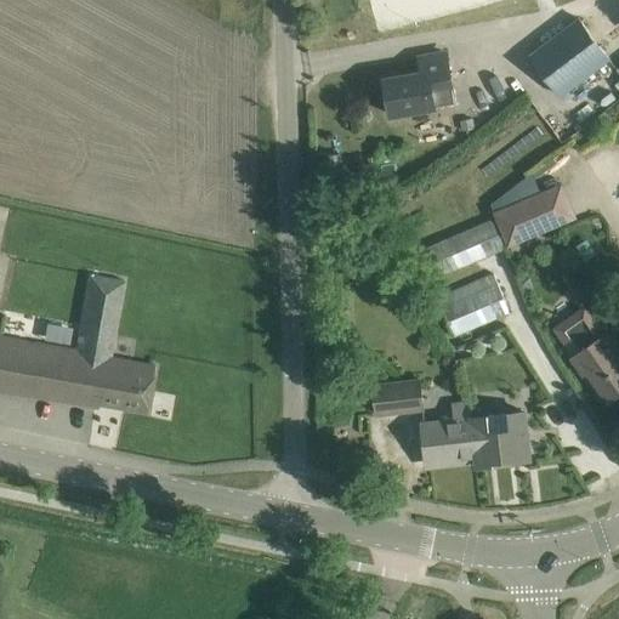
[(609,60),(577,21),(529,57),(561,98),(609,60)]
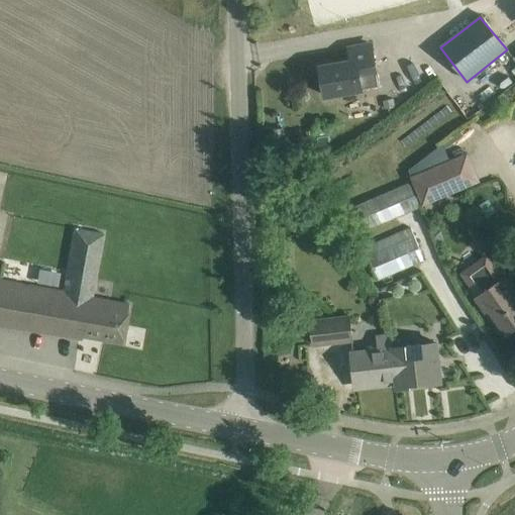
[(369,45),(347,49),(349,61),(318,66),(323,97),(377,87),(369,45)]
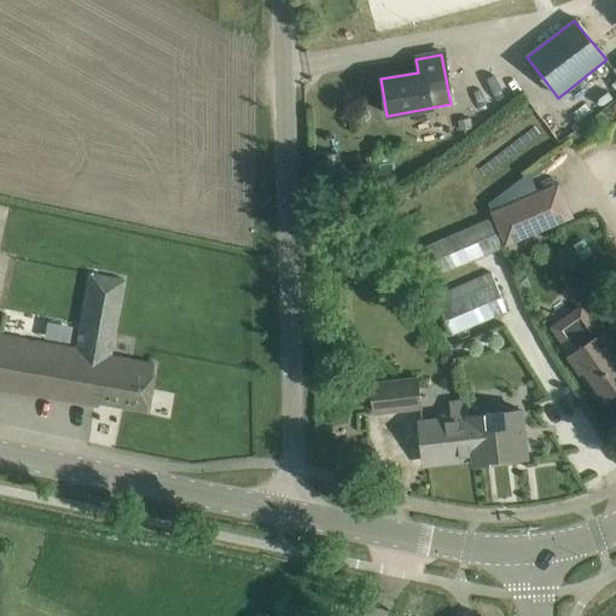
[(570,219),(557,186),(486,214),(499,247),(570,219)]
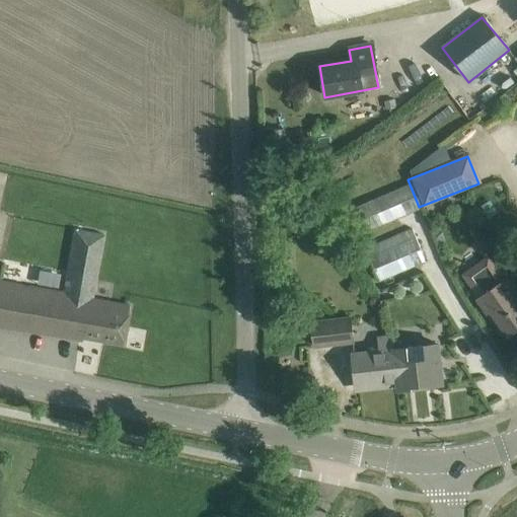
[(405,183),(355,207),(366,232),(418,208),(405,183)]
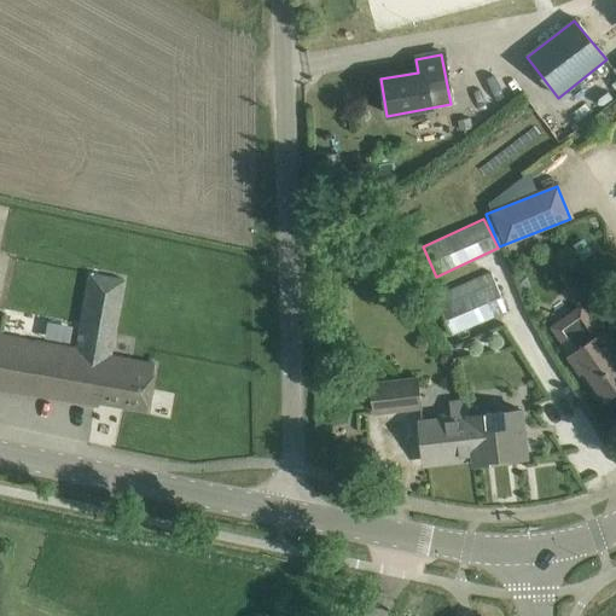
[(507,314),(489,273),(435,297),(452,338),(507,314)]
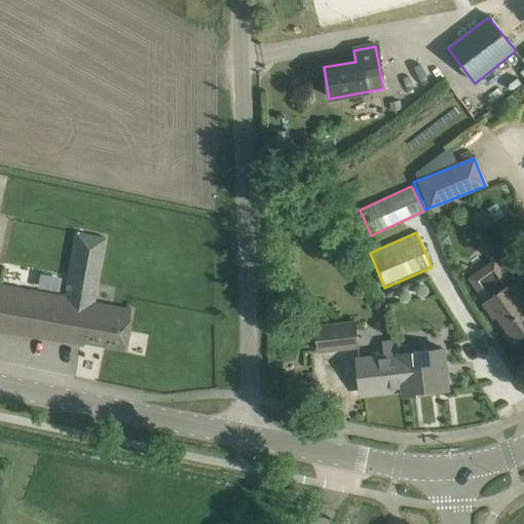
[(0,330),(80,345),(80,342),(121,349),(128,311),(91,304),(103,240),(73,234),(61,299),(0,288),(0,330)]
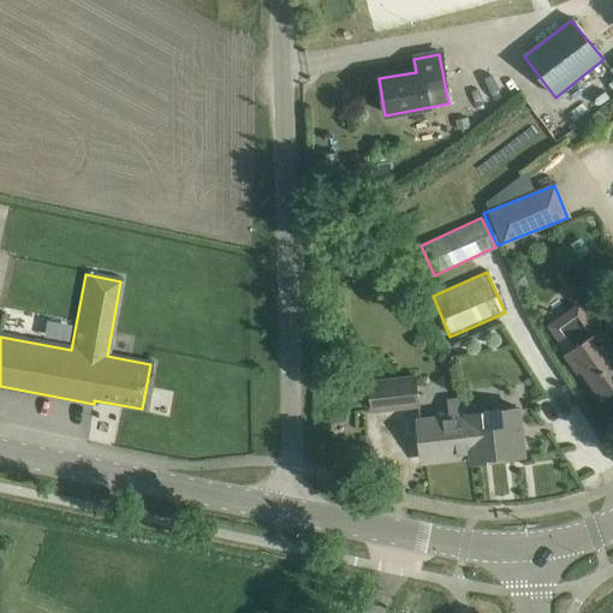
[(597,299),(593,302),(603,316),(612,309),(612,291),(605,280),(591,290),(597,299)]
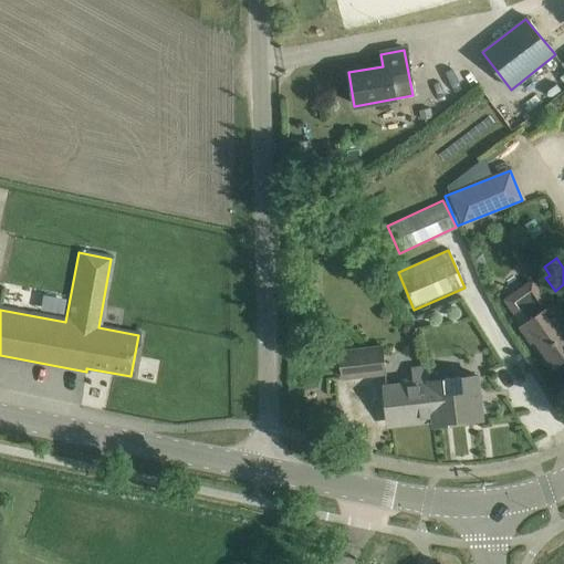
[(563,332),(557,323),(561,321),(551,305),(538,314),(525,298),(510,310),(502,300),(501,300),(520,326),(519,327),(530,343),(533,341),(552,367),(563,358),(563,332)]
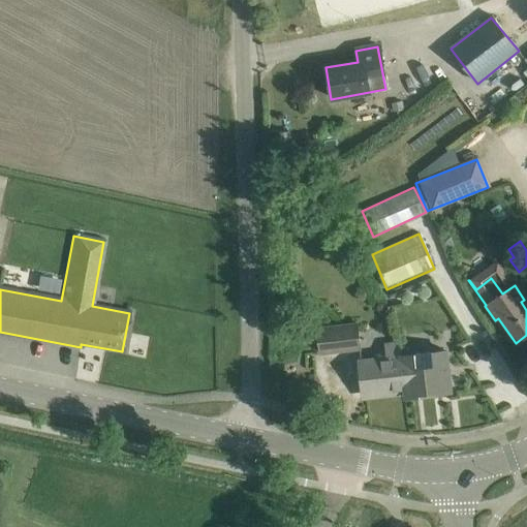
[(355,326),(337,328),(316,330),(318,354),(359,350),(355,326)]
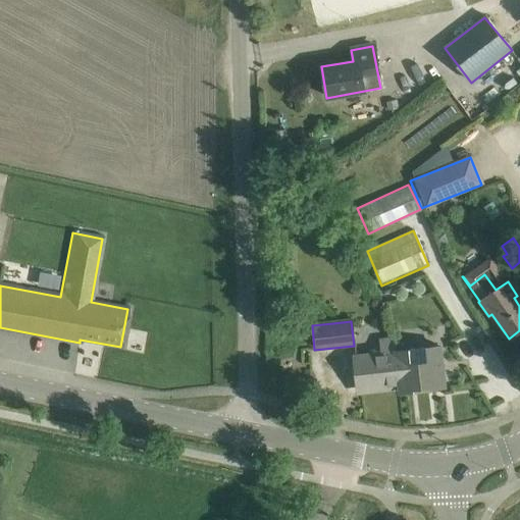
[(398,388),(394,353),(393,340),(379,341),(380,355),(353,358),(357,388),(380,385),(381,391),(398,388)]
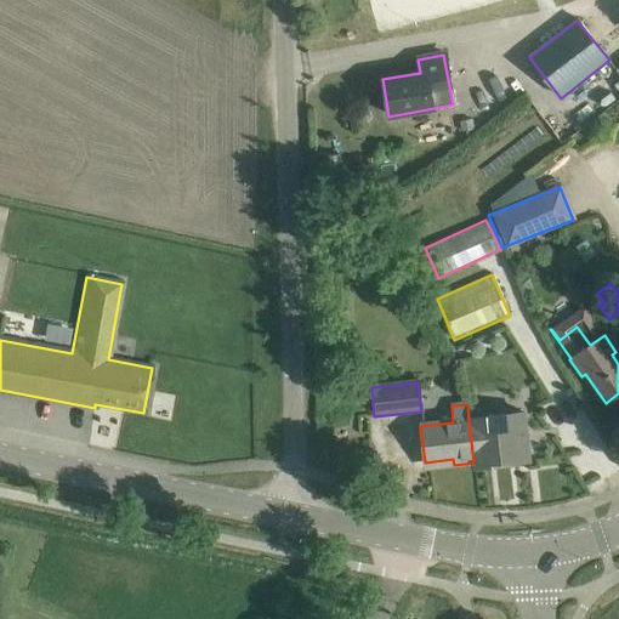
[(469,420),(473,463),(475,467),(527,461),(522,414),(469,420)]
